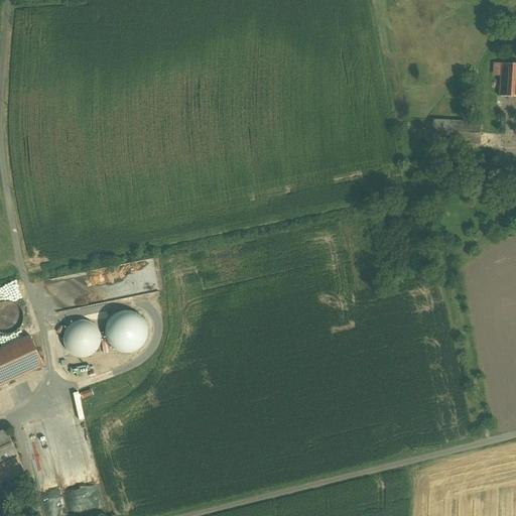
[(515,66),(502,65),(499,104),(498,129),(515,130),(515,66)]
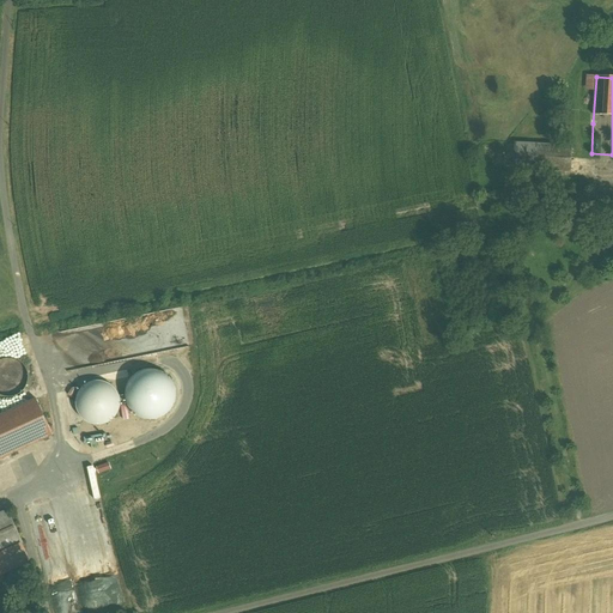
[(572,149),(532,146),(514,145),(513,169),(571,173),(572,149)]
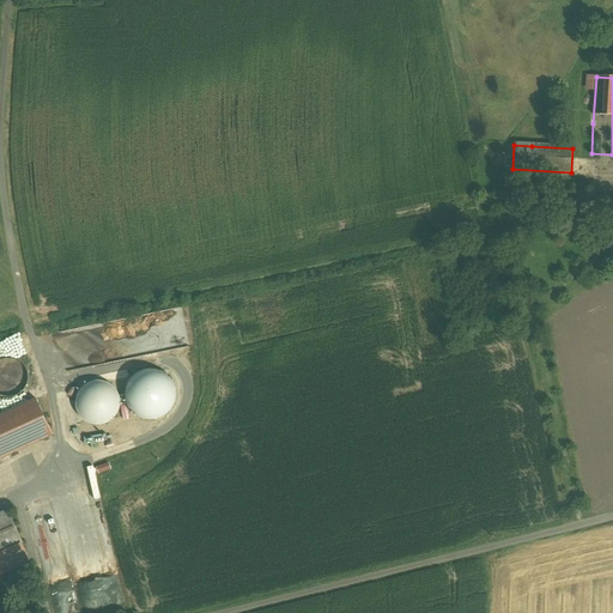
[(6,359),(4,359),(0,360),(0,395),(2,398),(6,398),(8,398),(11,398),(14,396),(19,394),(23,390),(24,388),(25,386),(26,380),(26,376),(25,371),(24,368),(22,365),(19,363),(16,360),(12,359),(8,359),(6,359)]
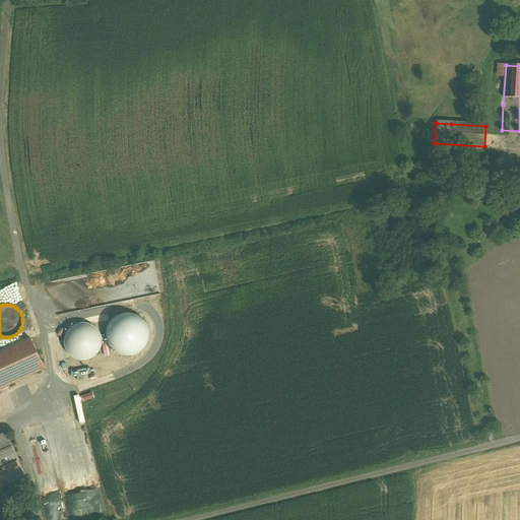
[(123,314),(120,315),(118,316),(116,317),(113,319),(112,320),(111,322),(109,325),(107,327),(107,330),(106,332),(106,334),(106,336),(106,338),(106,340),(107,341),(107,343),(108,345),(109,347),(110,348),(112,350),(114,352),(116,354),(118,355),(120,356),(123,356),(128,358),(132,356),(134,356),(137,355),(138,354),(140,352),(142,351),(143,350),(144,349),(146,346),(147,344),(148,341),(148,339),(149,338),(149,335),(149,333),(148,331),(148,329),(147,327),(146,326),(145,323),(143,321),(141,319),(139,318),(137,316),(134,315),(132,314),(129,314),(126,314),(123,314)]
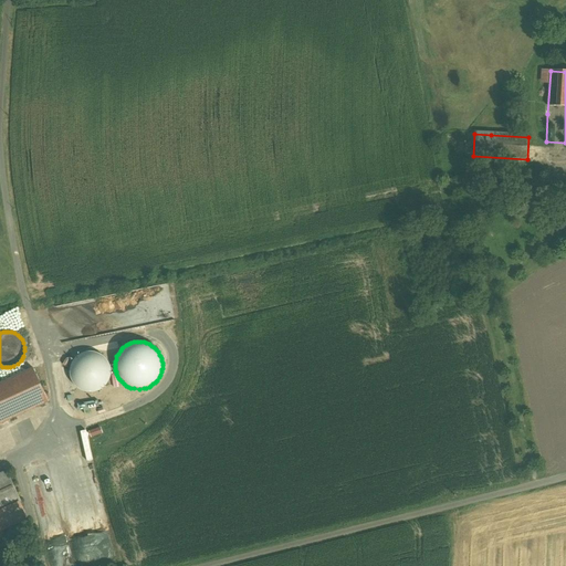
[(93,353),(90,353),(85,353),(83,354),(81,355),(79,356),(77,357),(75,359),(73,360),(72,363),(71,365),(70,367),(70,369),(70,371),(70,374),(70,377),(70,379),(71,381),(73,385),(75,387),(76,389),(80,390),(82,392),(84,392),(86,394),(91,394),(94,394),(96,392),(100,391),(102,390),(104,388),(105,387),(106,386),(107,384),(109,380),(109,378),(111,376),(111,375),(111,373),(111,370),(109,369),(109,366),(108,364),(107,362),(105,358),(102,357),(101,355),(98,354),(96,354),(93,353)]
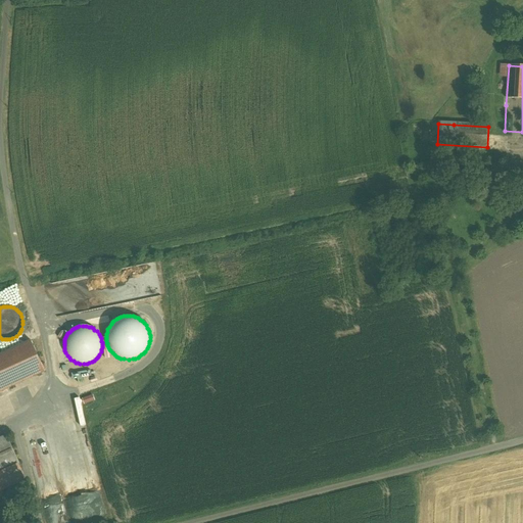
[(31,341),(0,355),(0,383),(41,365),(31,341)]
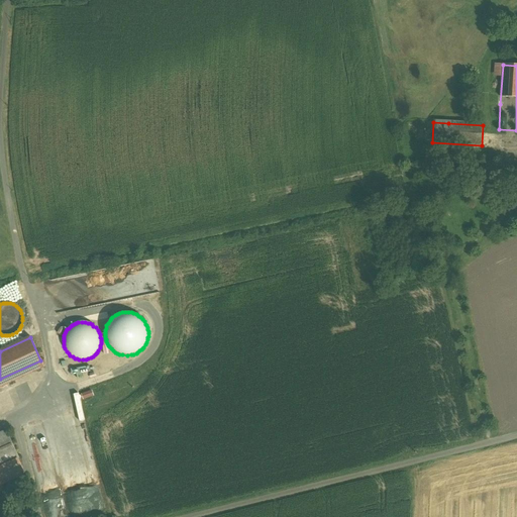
[(40,360),(0,379),(0,386),(43,366),(40,360)]
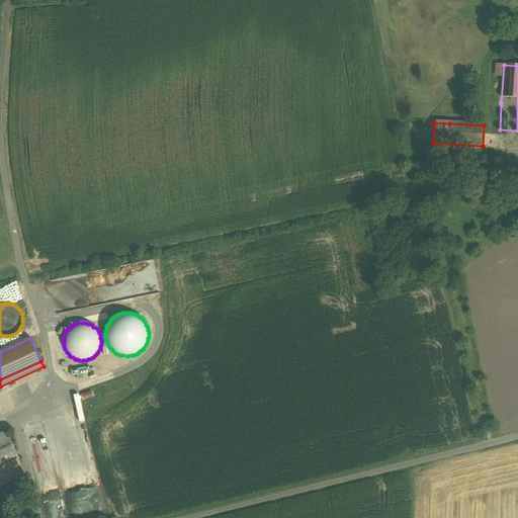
[(83,394),(76,395),(80,422),(86,421),(83,394)]
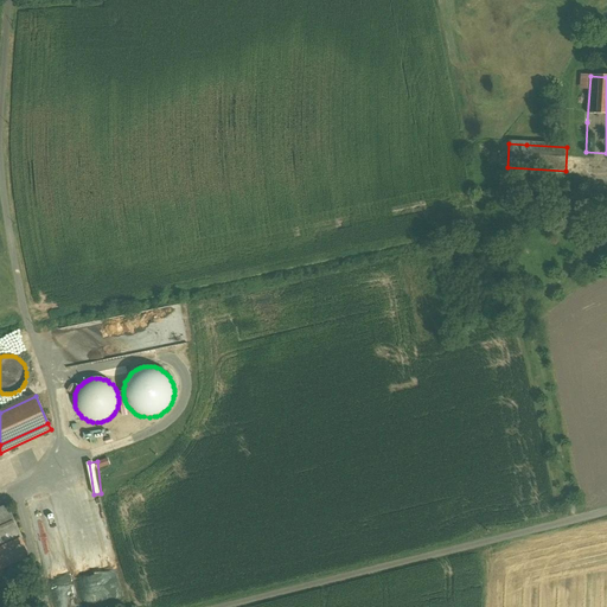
[(7,506),(0,509),(0,549),(20,540),(23,538),(7,506)]
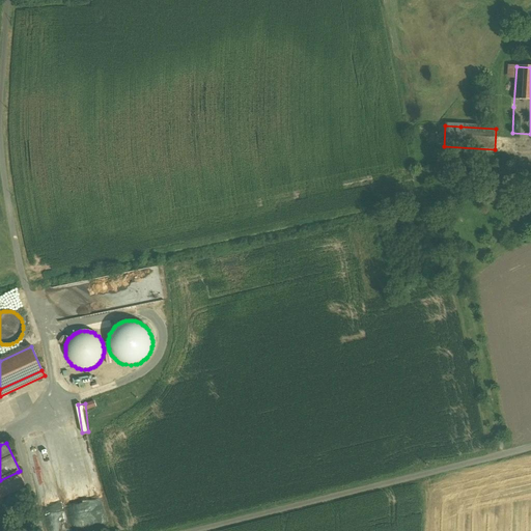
[(0,499),(25,487),(18,472),(0,480),(0,499)]
